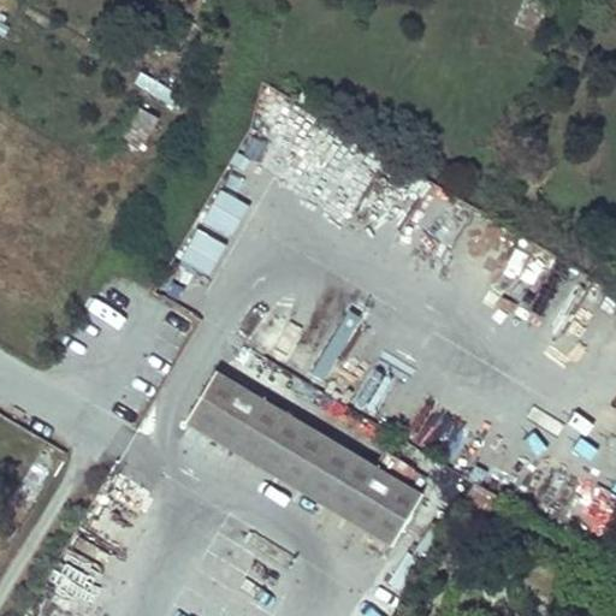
[(146,150),(159,119),(137,111),(124,141),(146,150)]
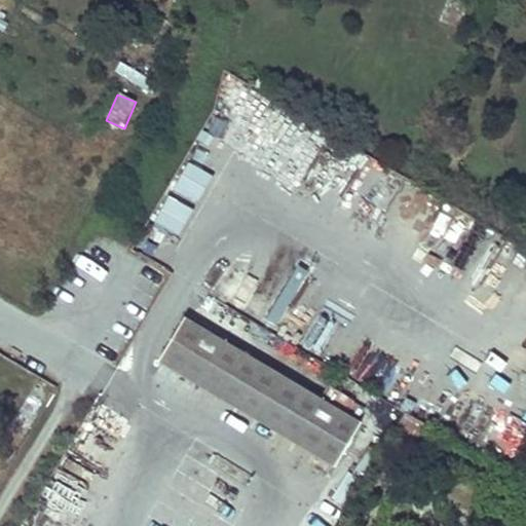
[(172,192),(197,207),(213,178),(188,163),(172,192)]
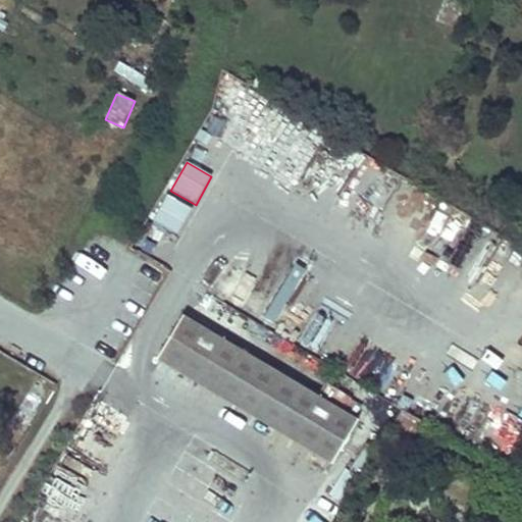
[(165,197),(152,225),(178,238),(191,208),(165,197)]
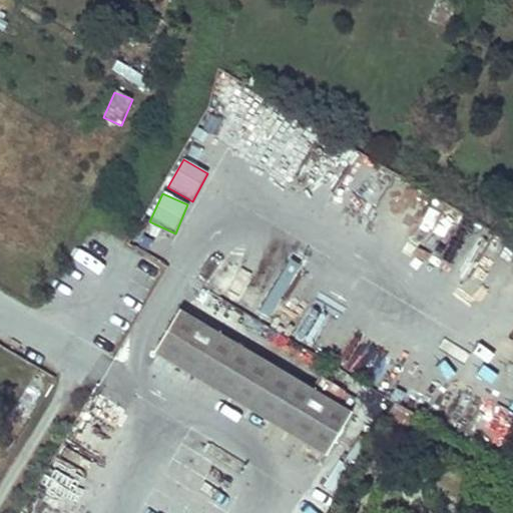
[(350,412),(179,309),(153,352),(324,455),(350,412)]
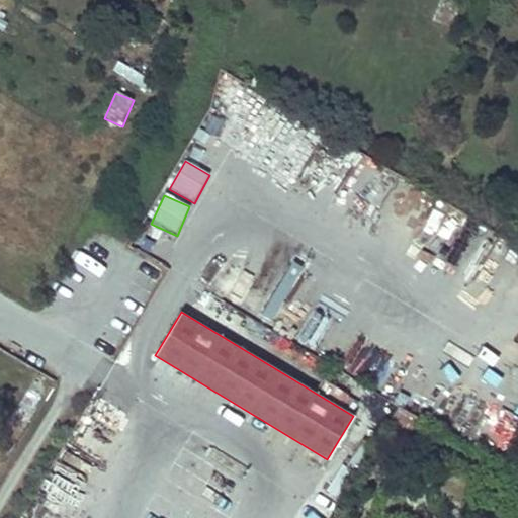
[(308,347),(324,354),(335,333),(319,325),(308,347)]
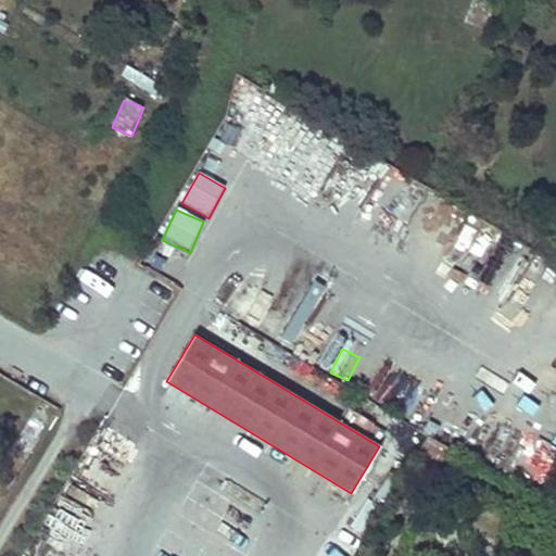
[(427,436),(417,451),(440,465),(450,450),(427,436)]
